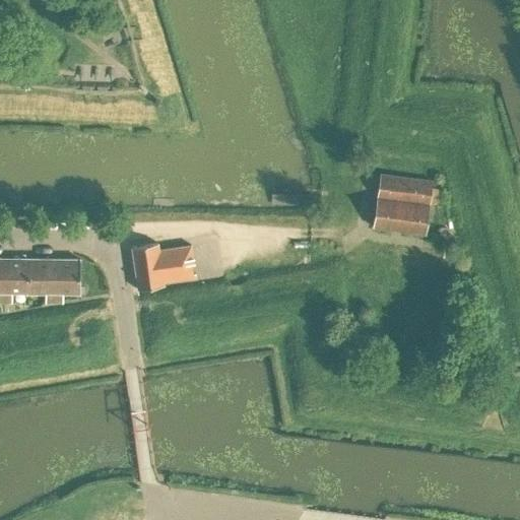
[(153,100),(151,102),(156,106),(161,101),(155,96),(153,100)]
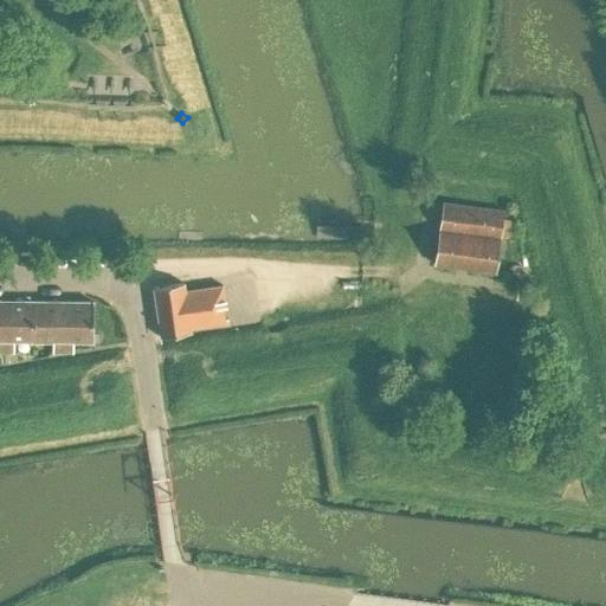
[(443,202),(434,264),(495,272),(504,212),(443,202)]
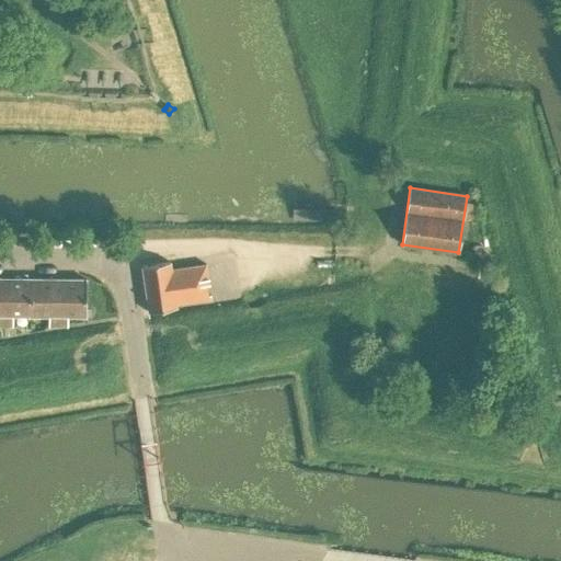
[(170,262),(142,266),(149,312),(176,309),(176,305),(210,299),(206,264),(171,270),(170,262)]
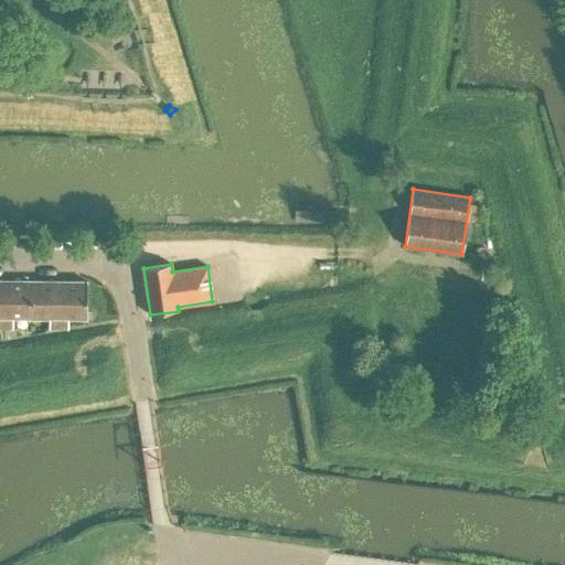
[(3,280),(3,329),(13,329),(13,318),(31,319),(31,280),(3,280)]
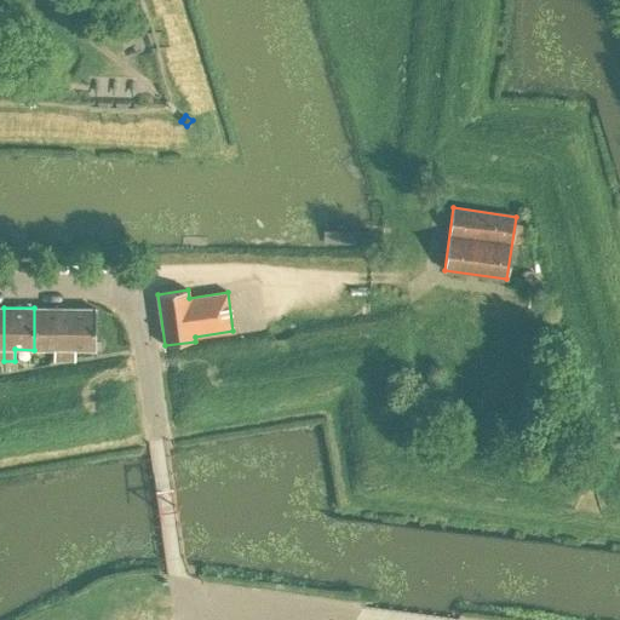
[(55,350),(53,361),(64,361),(64,309),(34,308),(34,350),(55,350)]
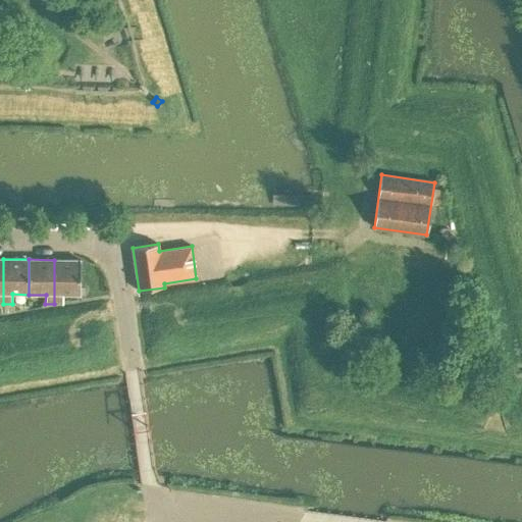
[(54,260),(54,304),(63,304),(63,295),(81,295),(81,260),(54,260)]
